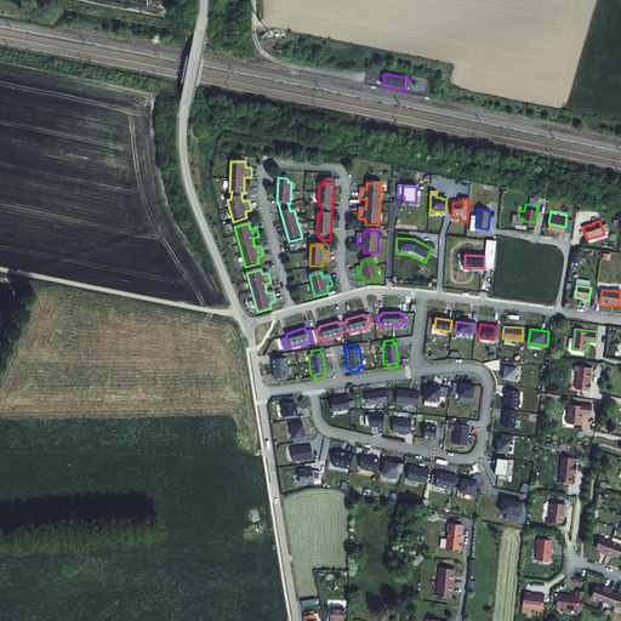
[(281,354),(273,357),(273,360),(271,360),(274,380),(275,379),(277,383),(285,382),(284,379),(288,377),(285,359),(283,359),(281,354)]
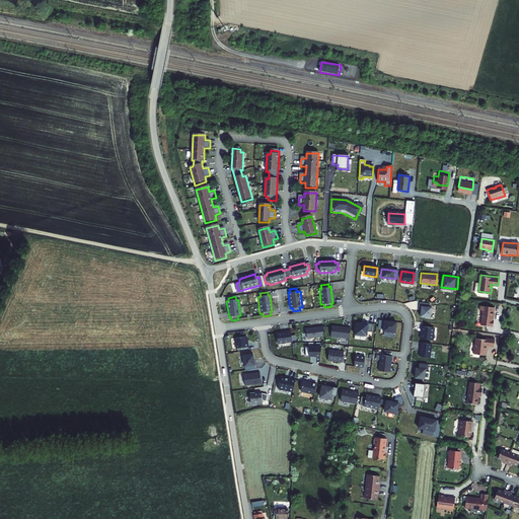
[(492,320),(494,307),(479,305),(479,310),(482,310),(480,324),(492,326),(493,320),(492,320)]
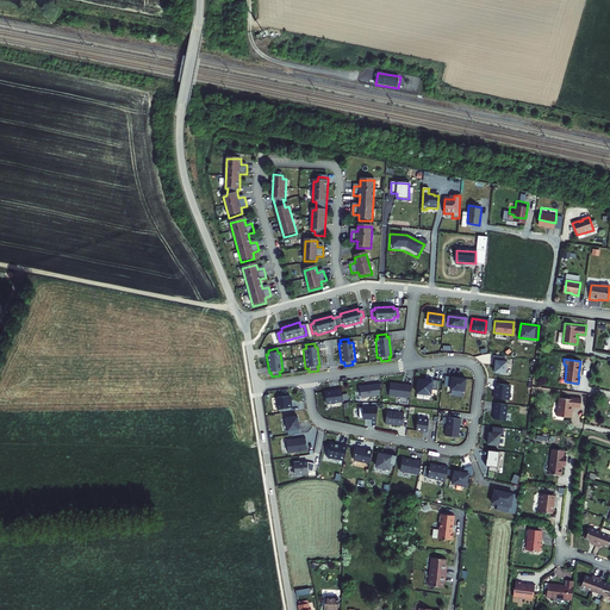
[(504,373),(505,361),(495,360),(493,372),(504,373)]
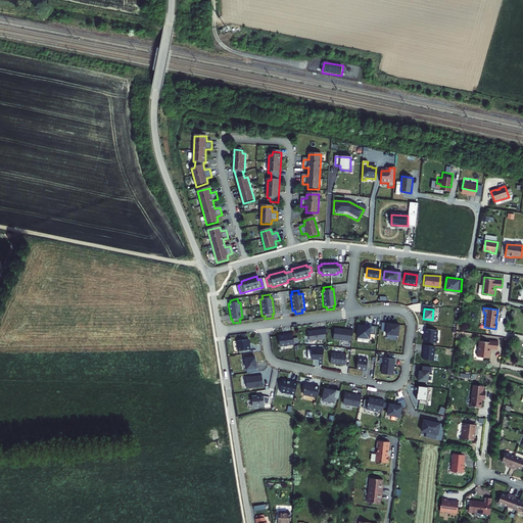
[(398,324),(386,323),(385,333),(397,335),(398,324)]
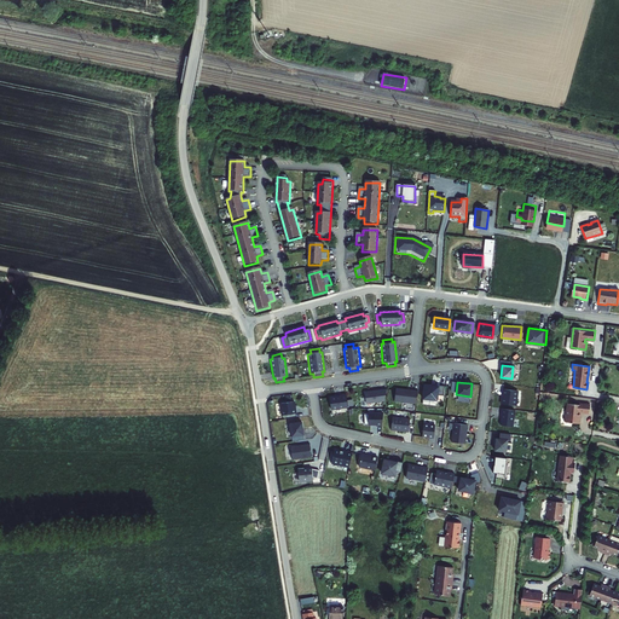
[(444,386),(423,385),(422,398),(437,399),(437,395),(443,395),(444,386)]
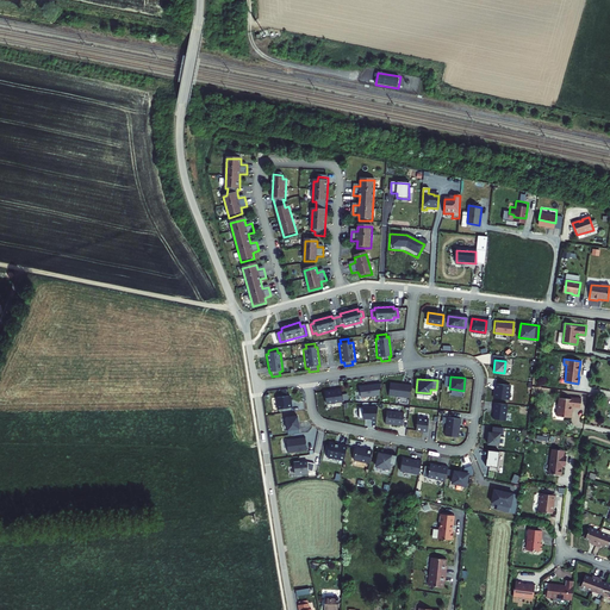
[(411,386),(390,383),(387,396),(410,398),(411,386)]
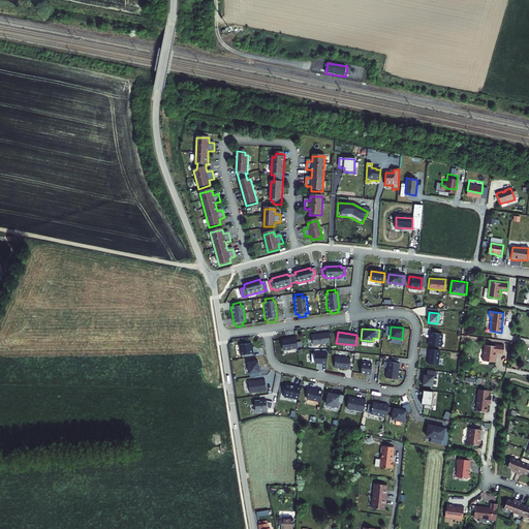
[(441,334),(429,332),(428,345),(440,346),(441,334)]
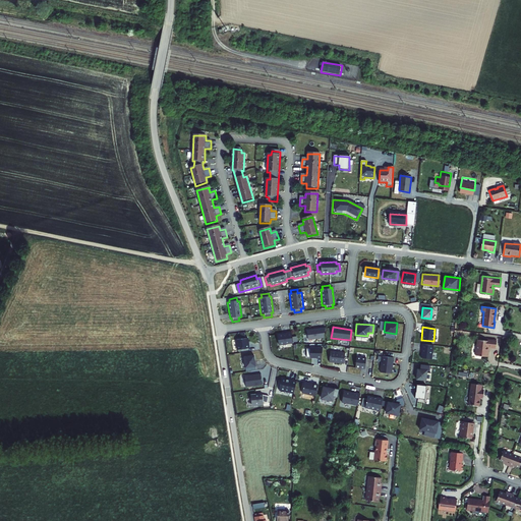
[(325,328),(306,331),(307,339),(323,337),(325,328)]
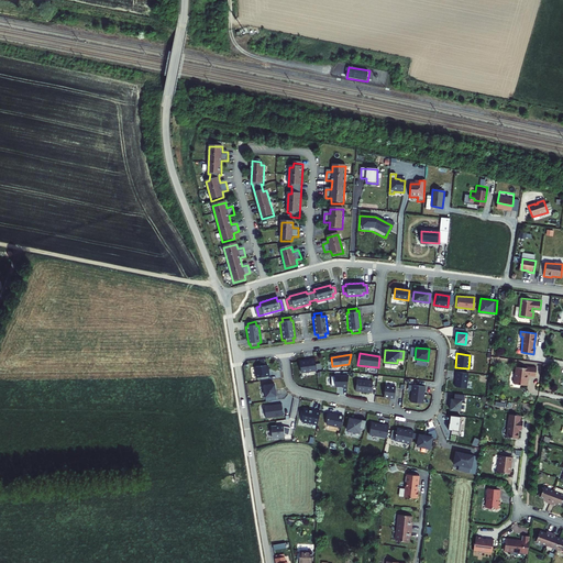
[(312,361),(297,363),(299,375),(313,373),(312,361)]
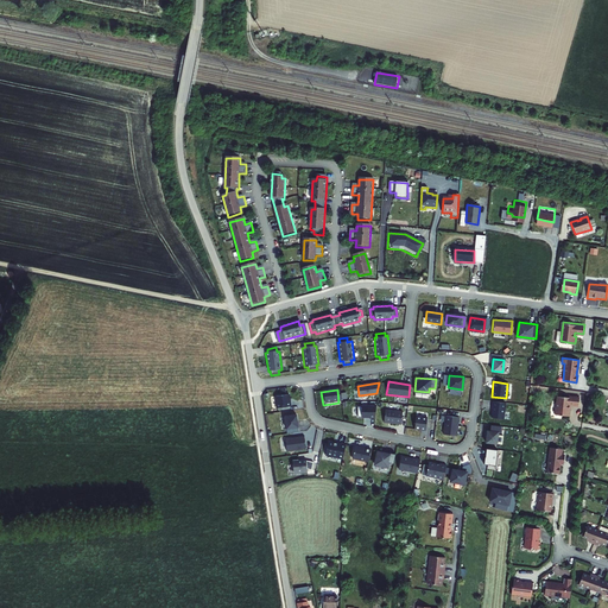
[(568,416),(569,405),(577,406),(578,397),(569,396),(569,397),(556,396),(553,415),(568,416)]
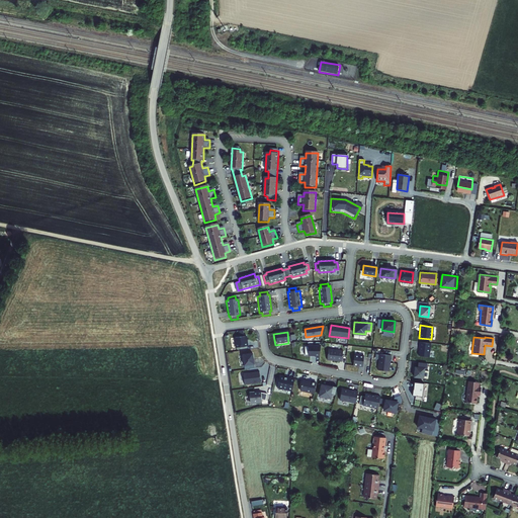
[(243,338),(232,339),(233,351),(245,350),(243,338)]
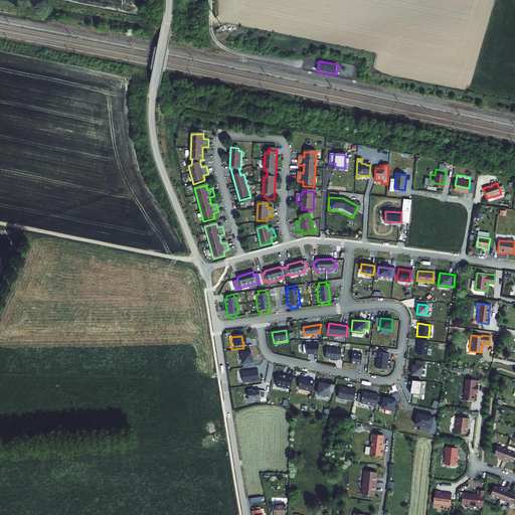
[(427,341),(416,340),(415,353),(425,354),(427,341)]
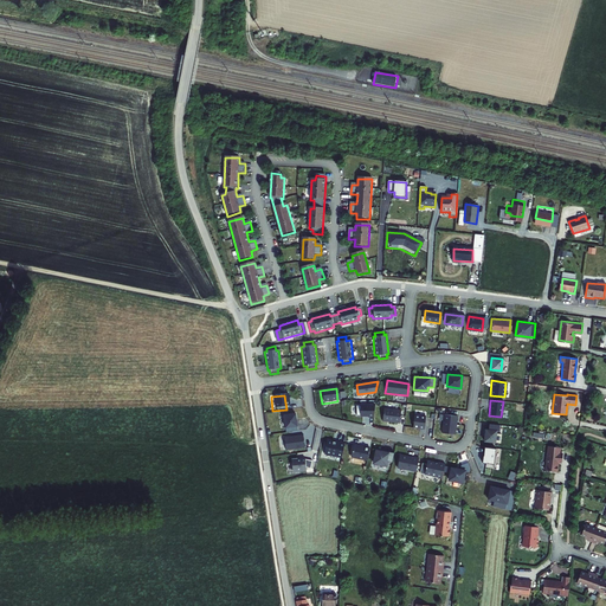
[(373,406),(355,406),(355,416),(373,417),(373,406)]
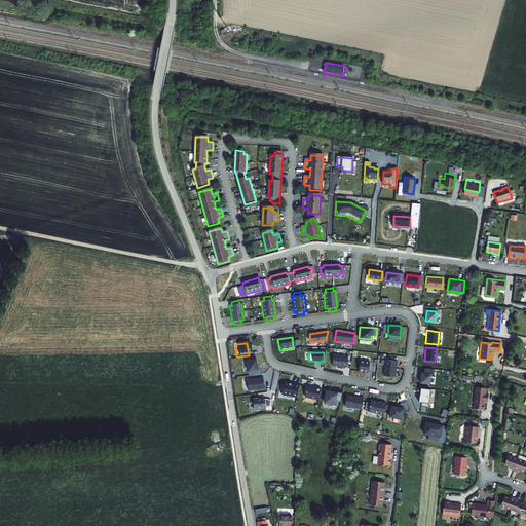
[(347,357),(333,354),(331,366),(346,368),(347,357)]
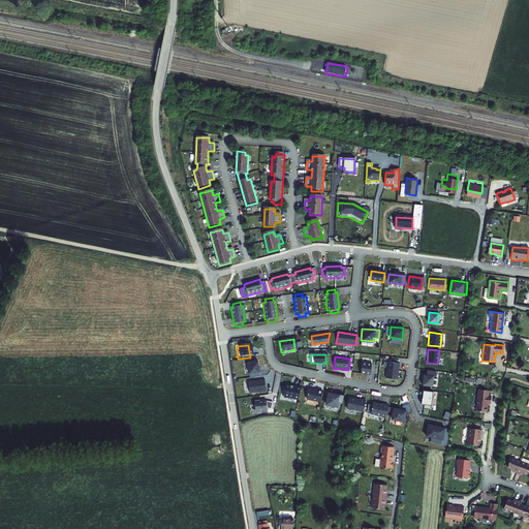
[(257,362),(247,363),(249,374),(259,372),(257,362)]
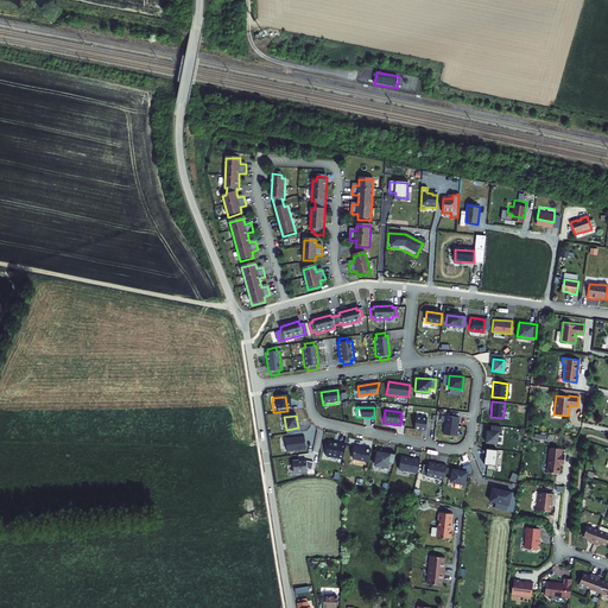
[(458,418),(445,416),(443,435),(456,436),(458,418)]
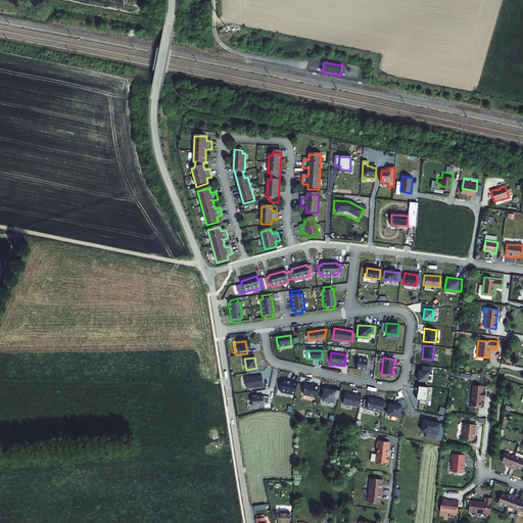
[(359,359),(357,369),(366,370),(368,360),(359,359)]
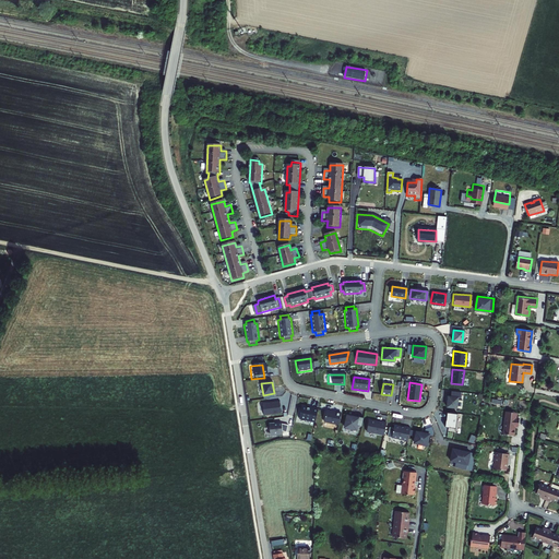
[(458,397),(448,396),(447,406),(456,407),(458,397)]
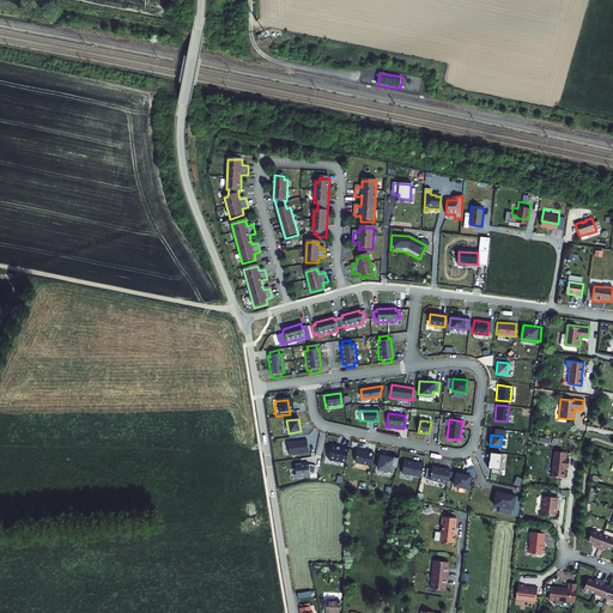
[(308,454),(307,441),(287,443),(289,456),(308,454)]
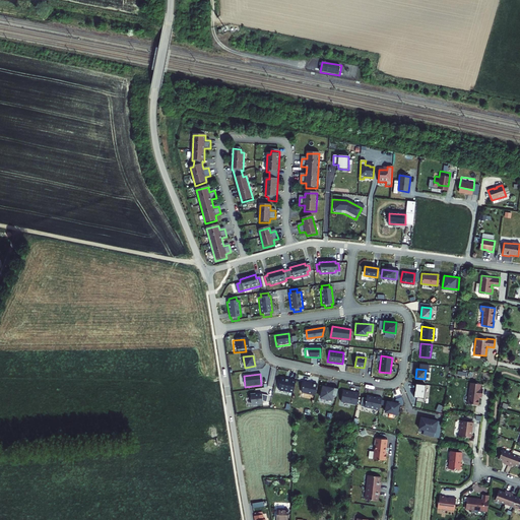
[(295,381),(280,378),(277,389),(293,392),(295,381)]
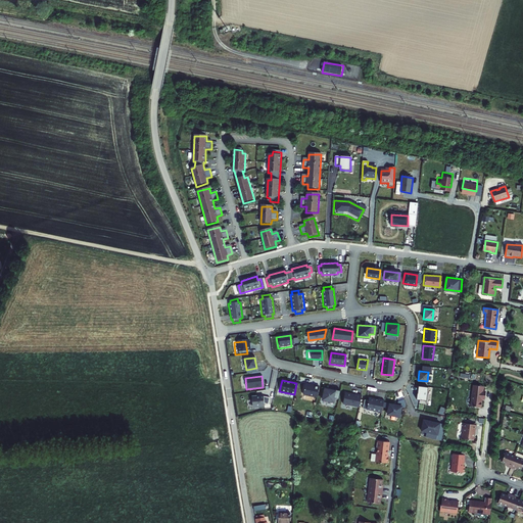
[(319,387),(304,384),(303,394),(317,397),(319,387)]
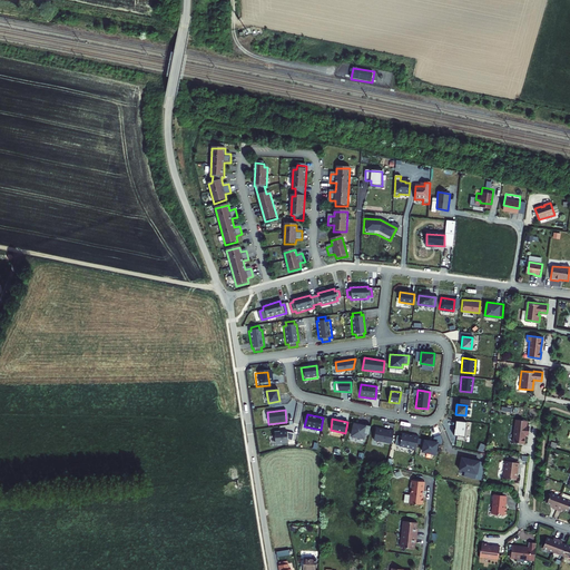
[(467,421),(455,420),(454,434),(464,436),(467,421)]
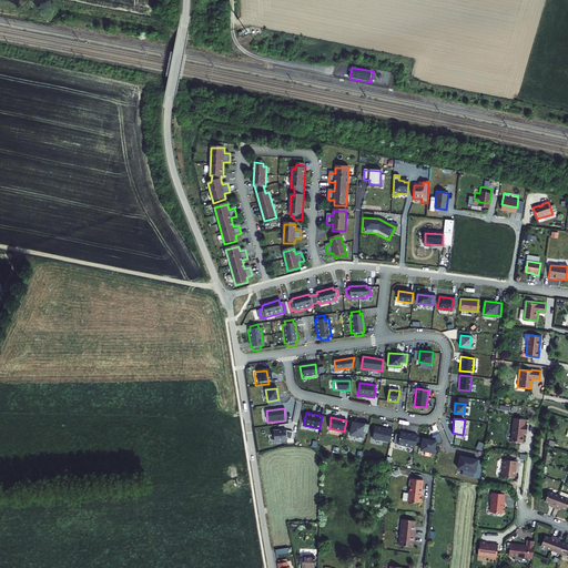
[(524,419),(513,418),(509,440),(520,442),(521,433),(525,433),(526,425),(523,425),(524,419)]
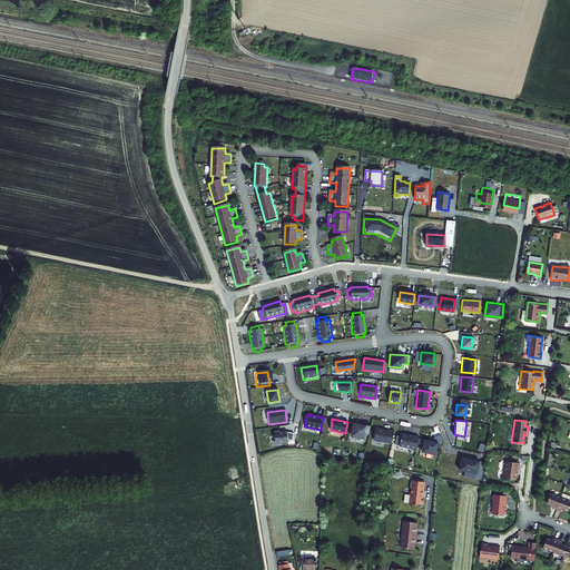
[(370,434),(371,425),(353,422),(351,436),(363,439),(364,434),(370,434)]
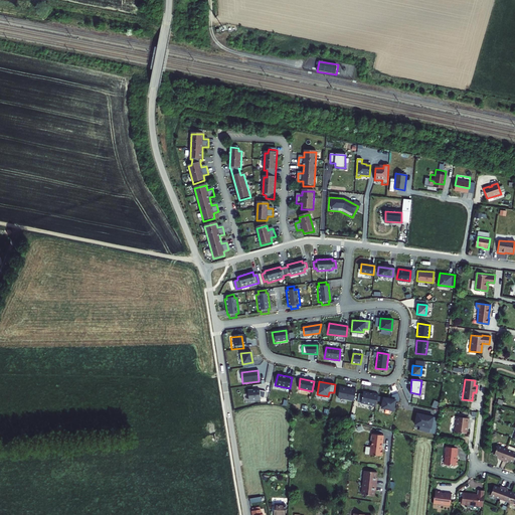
[(355,390),(339,387),(337,398),(353,401),(355,390)]
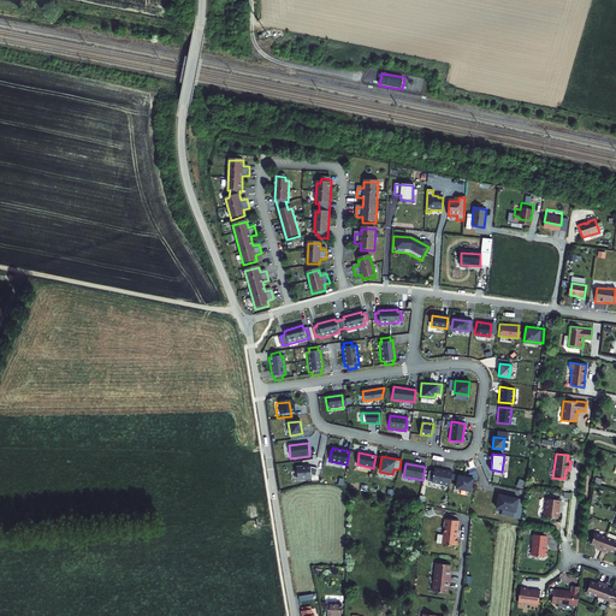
[(302,468),(302,467),(296,467),(297,480),(304,479),(304,480),(312,479),(311,477),(315,477),(318,469),(311,468),(311,467),(302,468)]
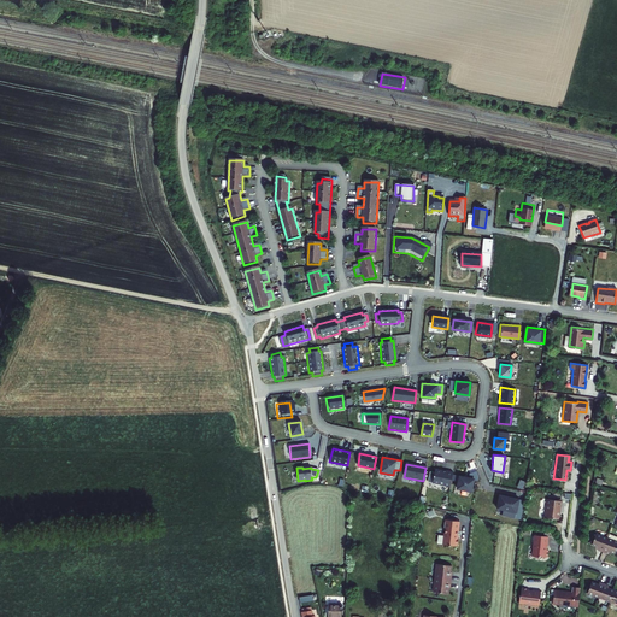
[(446,471),(435,469),(434,472),(430,471),(428,482),(450,487),(453,471),(446,470),(446,471)]
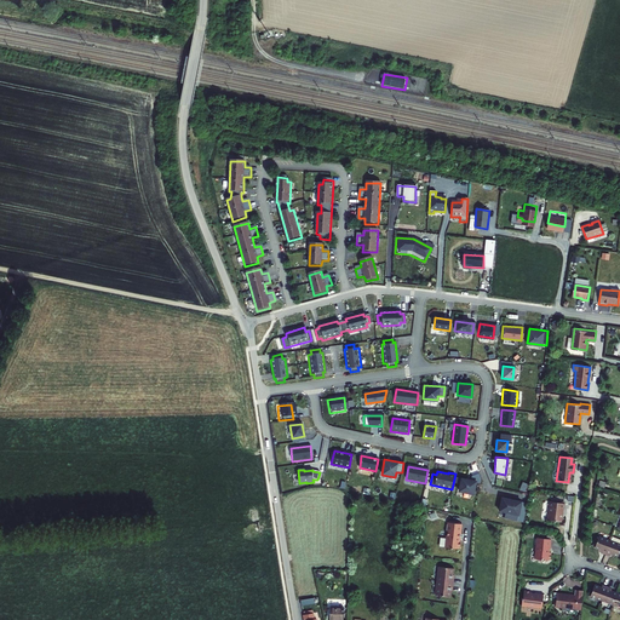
[(481,480),(478,474),(471,476),(471,480),(476,481),(476,482),(481,483),(481,480)]
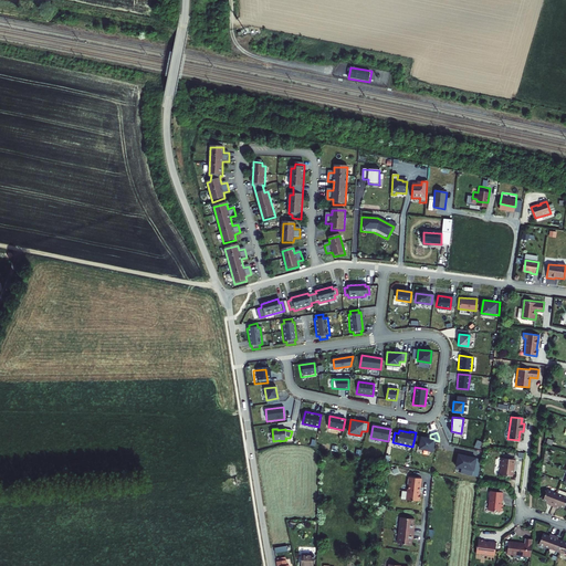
[(419,448),(432,451),(435,439),(421,437),(419,448)]
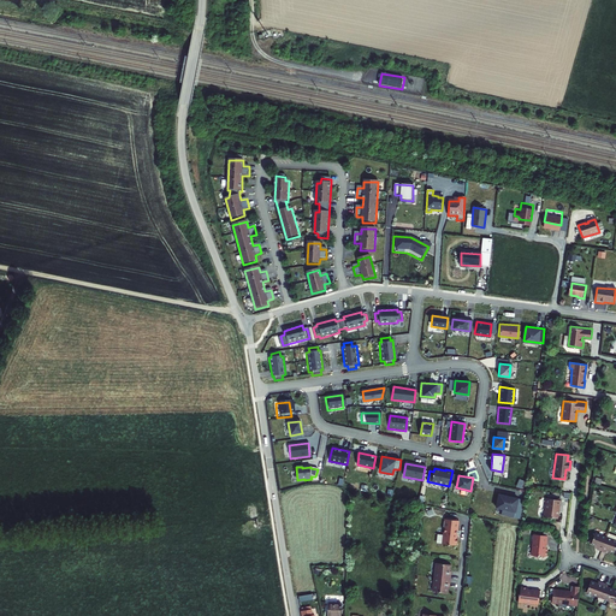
[(517,497),(497,492),(495,507),(502,508),(501,513),(513,516),(517,497)]
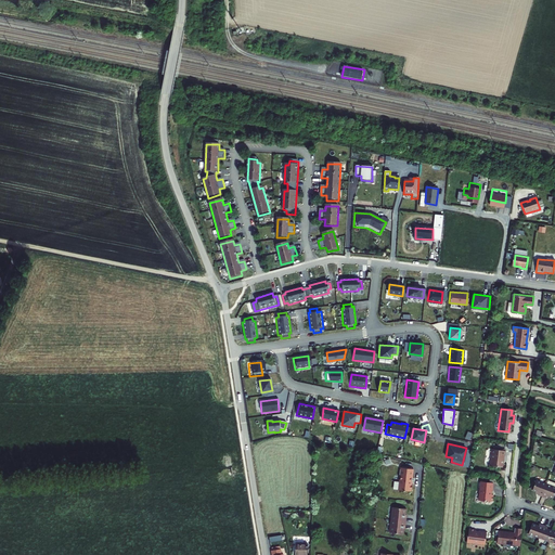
[(505,450),(491,449),(491,453),(490,465),(503,466),(503,455),(504,455),(505,450)]
